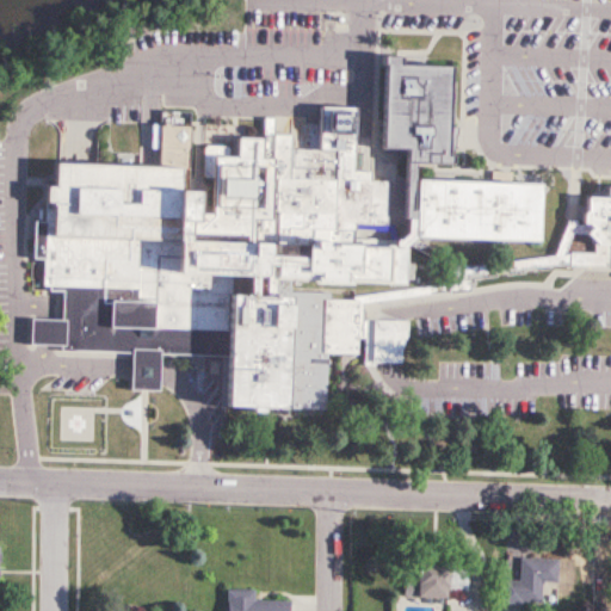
[(353,107),(318,105),(315,158),(263,116),(261,136),(209,152),(176,112),(162,111),(159,165),(41,158),(36,241),(57,318),(28,316),(26,345),(130,351),(128,388),(156,390),(159,352),(217,356),(215,403),(295,408),(360,327),(362,309),(536,259),(539,183),(449,166),(455,68),(364,62),(412,230),(390,238),(353,107)]
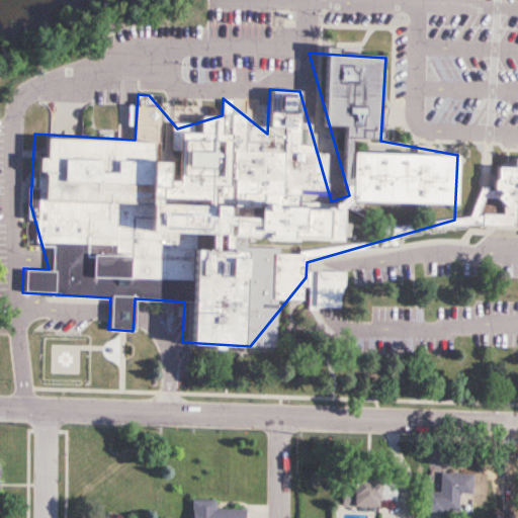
[(511,166),(496,166),(495,191),(513,191),(513,206),(517,206),(517,156),(512,156),(511,166)]
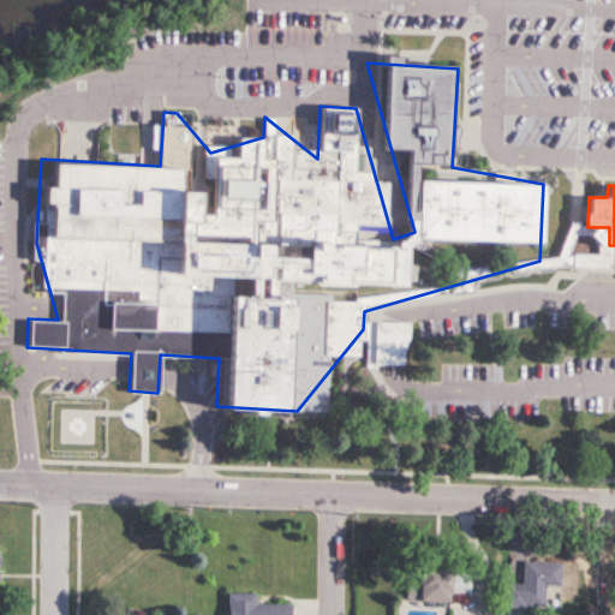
[(405,364),(405,322),(372,322),(372,364),(405,364)]
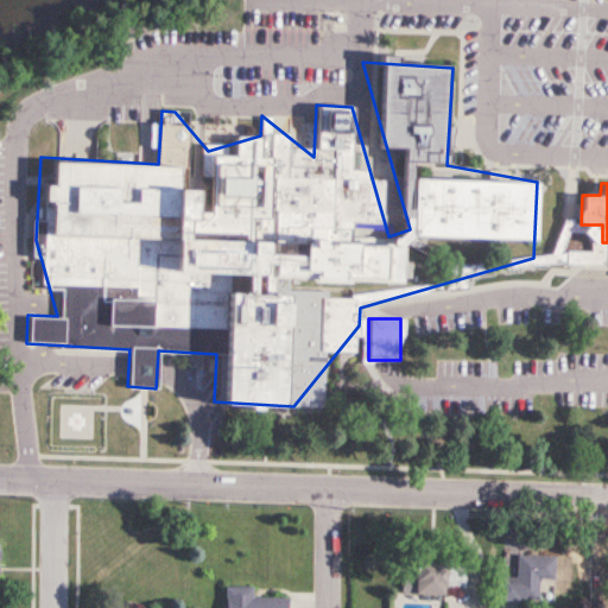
[(499,577),(499,599),(538,600),(538,580),(555,580),(556,556),(517,555),(517,577),(499,577)]
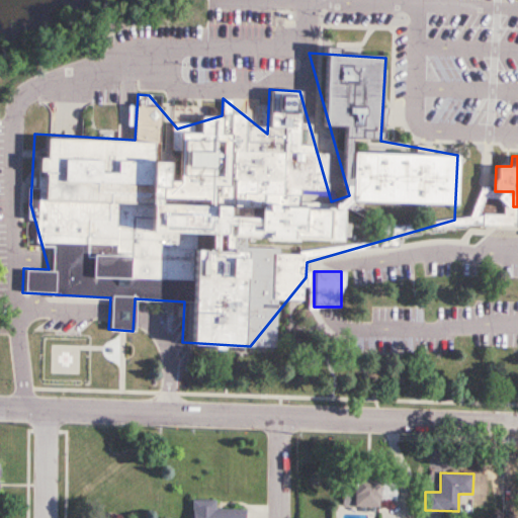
[(378,506),(378,499),(397,500),(397,479),(352,478),(352,494),(342,493),(341,505),(378,506)]
